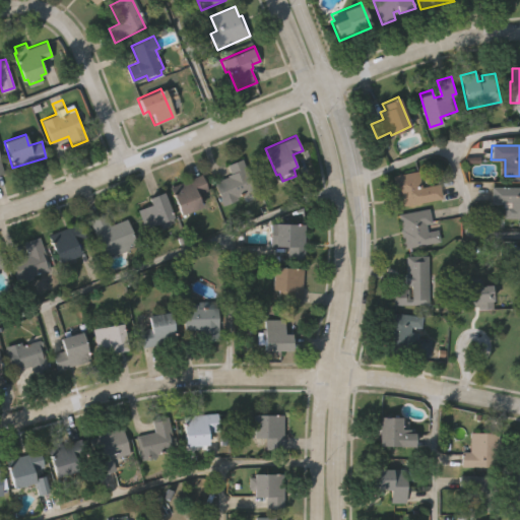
[(255,188),(237,195),(239,199),(224,205),(214,181),(228,175),(226,174),(231,172),(228,164),(242,157),(255,188)]
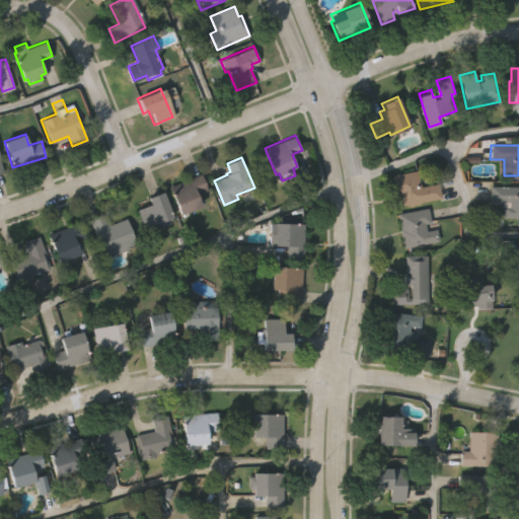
[(441,198),(397,206),(391,174),(417,169),(420,186),(438,181),(441,198)]
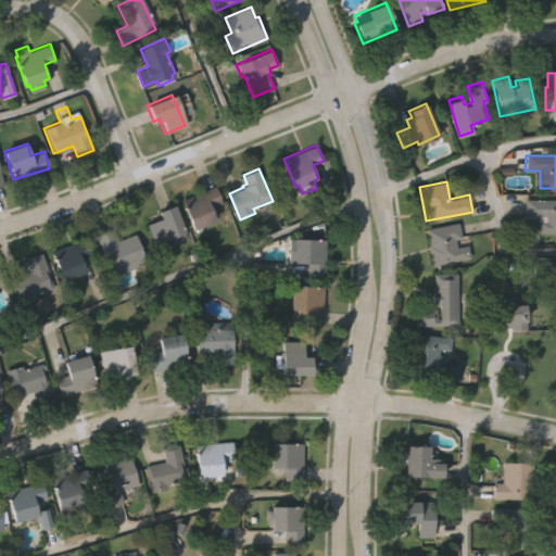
[(215,185),(223,203),(212,207),(216,219),(203,225),(205,230),(196,235),(181,199),(215,185)]
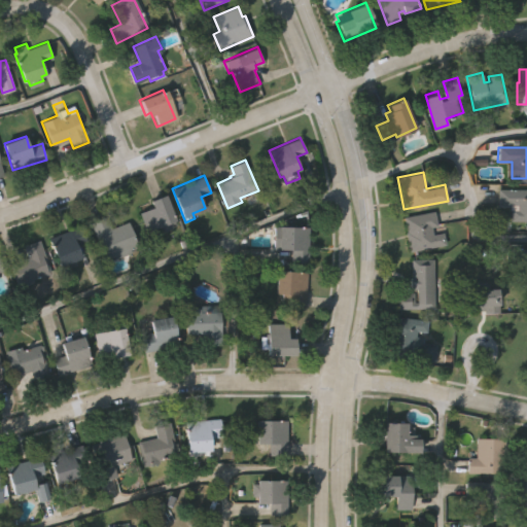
[(526,221),(511,221),(511,209),(516,209),(516,206),(498,206),(498,189),(526,189),(526,221)]
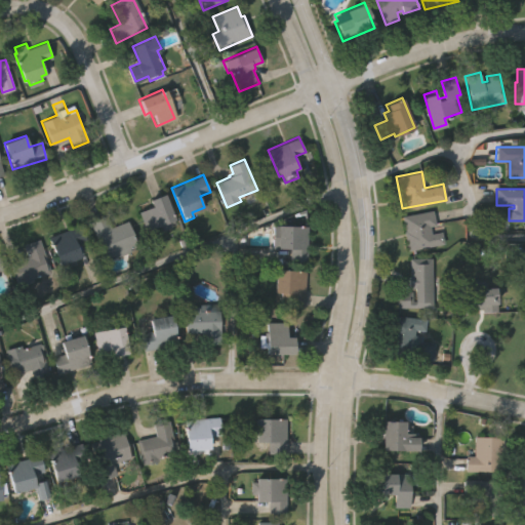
[(175,218),(147,231),(138,212),(152,207),(149,200),(164,194),(175,218)]
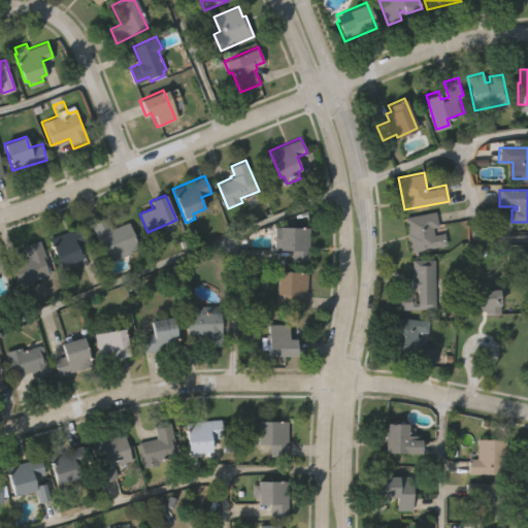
[(437,226),(433,227),(434,233),(443,231),(447,244),(410,252),(404,218),(435,211),(437,226)]
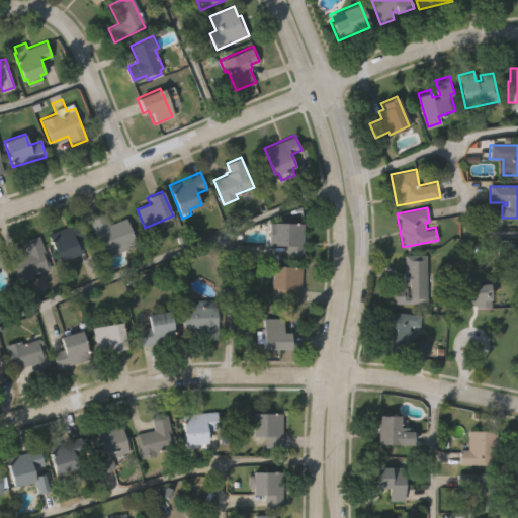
[(137,241),(127,244),(128,247),(113,253),(112,250),(104,254),(89,218),(105,210),(110,224),(126,217),(137,241)]
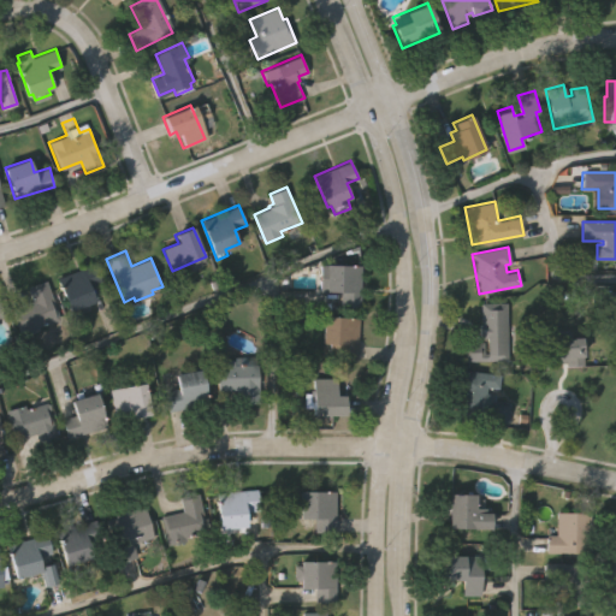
[(94,261),(102,280),(90,286),(96,302),(70,312),(57,277),(94,261)]
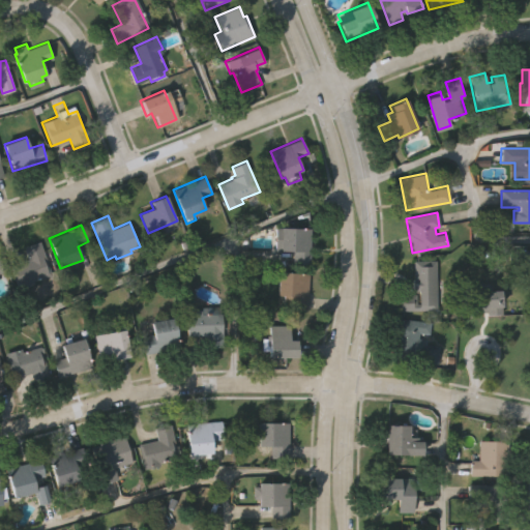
[(282,227),(312,228),(311,264),(294,263),(293,251),(281,251),(281,246),(275,246),(275,230),(282,230),(282,227)]
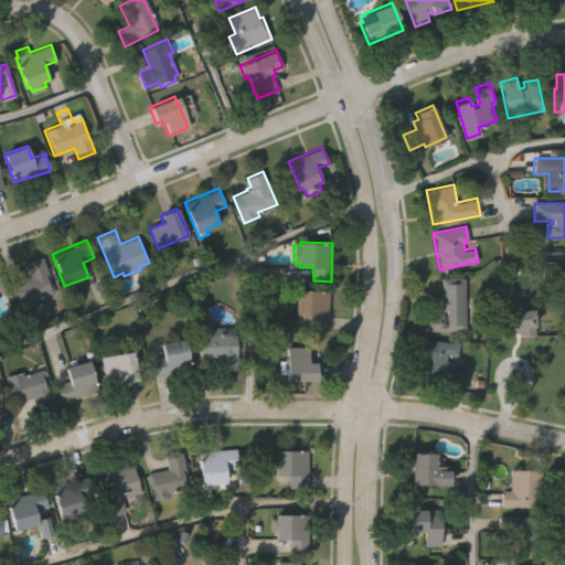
[(52,285),(32,294),(34,300),(20,307),(10,283),(30,274),(25,263),(41,256),(52,285)]
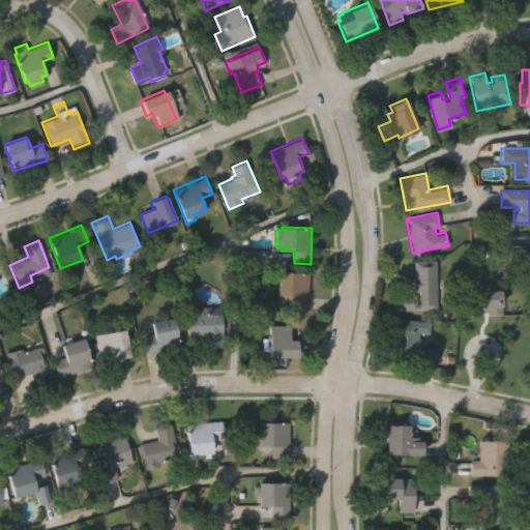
[(527,274),(509,274),(509,251),(527,251),(527,274)]
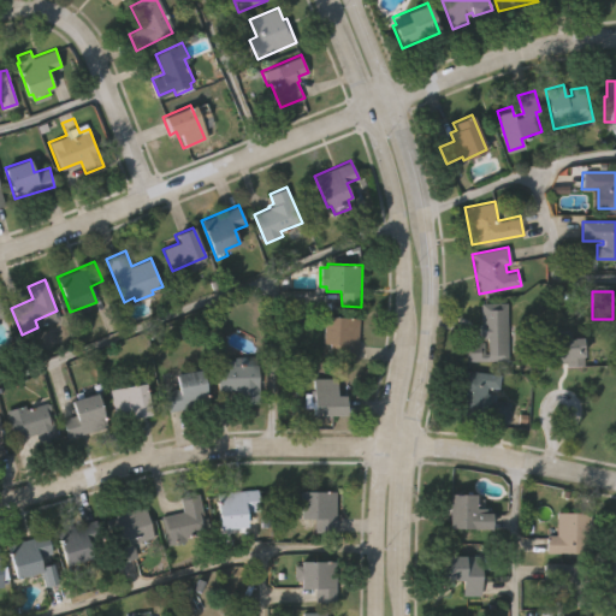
[(507,302),(509,360),(466,362),(465,341),(483,341),(483,353),(487,353),(486,337),(480,337),(479,325),(483,325),(481,302),(507,302)]
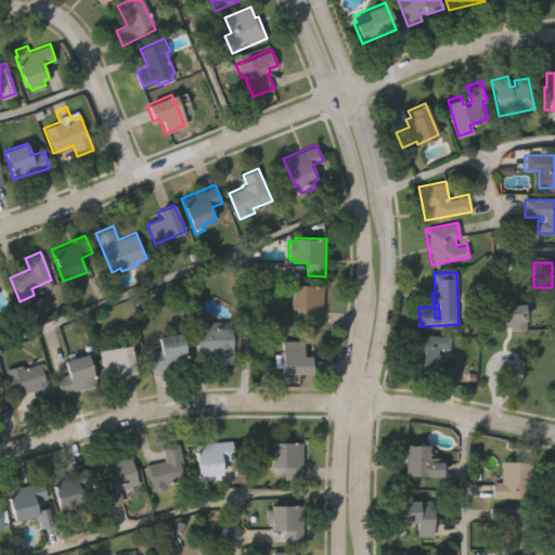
[(325,287),(323,324),(307,323),(308,311),(292,310),(293,285),(325,287)]
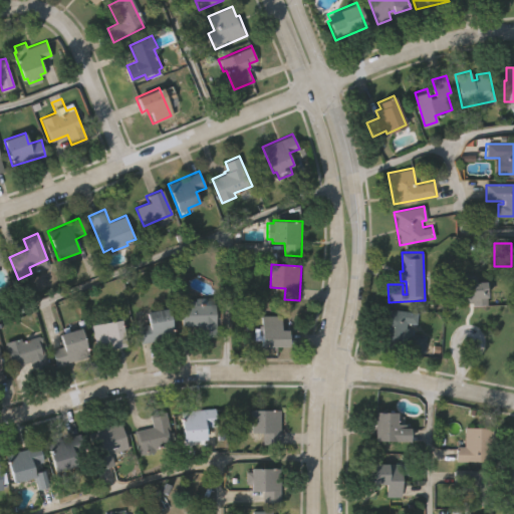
[(488,282),(488,307),(472,307),(472,303),(448,303),(448,276),(464,277),(464,282),(488,282)]
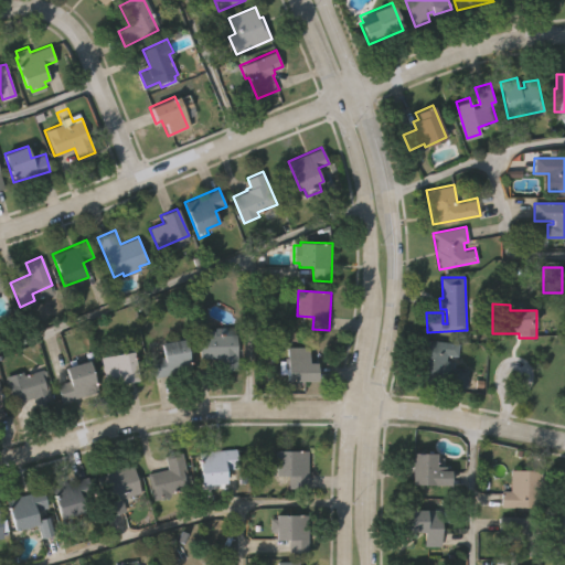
[(200,330),(216,330),(216,328),(236,328),(236,334),(237,334),(238,369),(221,369),(221,359),(200,359),(200,330)]
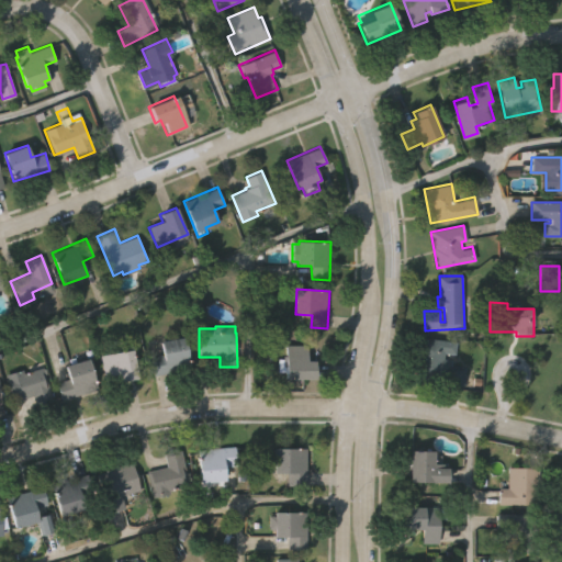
[(152,373),(149,355),(163,352),(160,339),(184,336),(189,368),(152,373)]
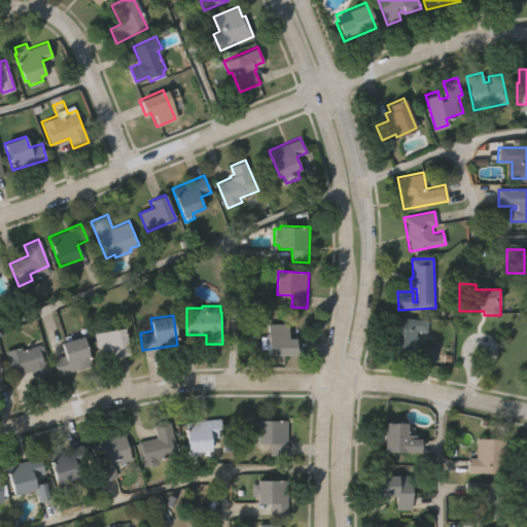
[(428,321),(427,332),(417,331),(416,338),(424,339),(423,344),(436,346),(434,361),(416,358),(417,353),(407,351),(406,359),(389,356),(391,340),(397,341),(398,336),(392,335),(395,316),(428,321)]
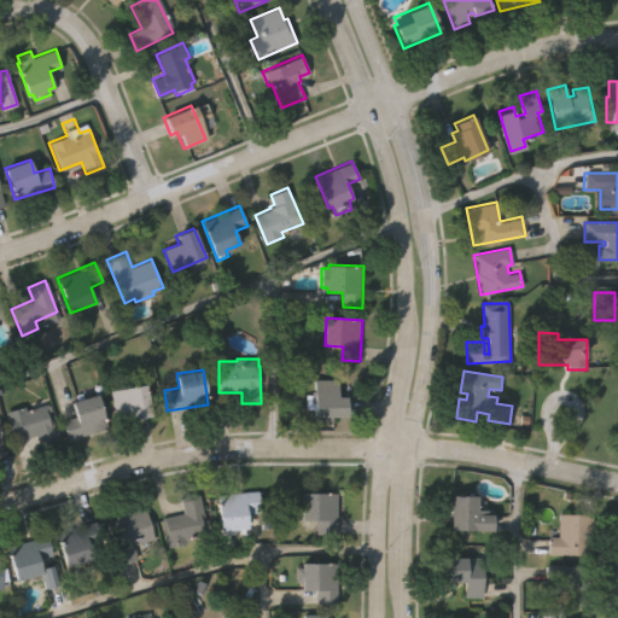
[(314,415),(314,380),(338,380),(338,396),(347,396),(347,415),(314,415)]
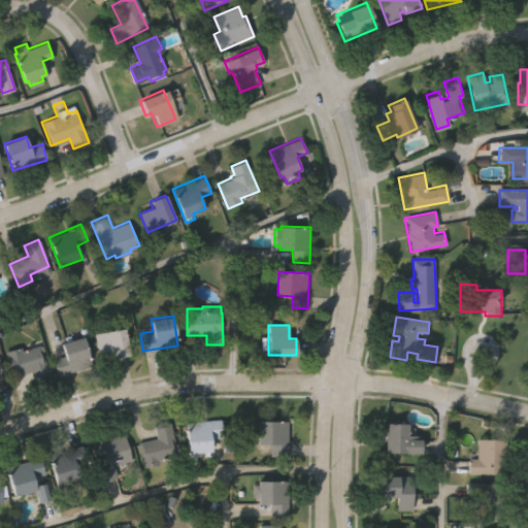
[(94,333),(124,327),(130,354),(110,358),(109,351),(98,353),(94,333)]
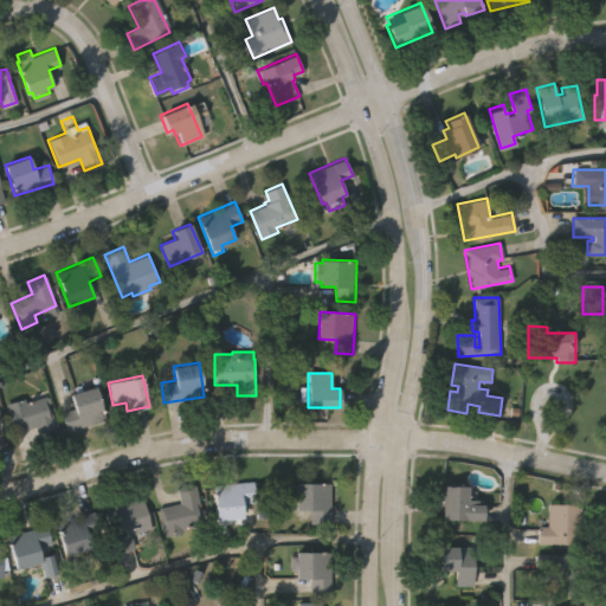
[(66,432),(62,412),(75,408),(70,394),(95,386),(105,420),(66,432)]
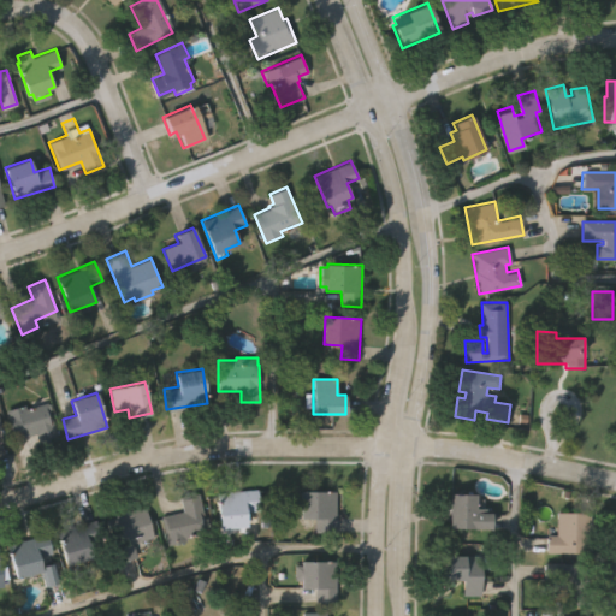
[(58,437),(41,442),(37,430),(15,436),(6,407),(24,401),(25,404),(47,398),(58,437)]
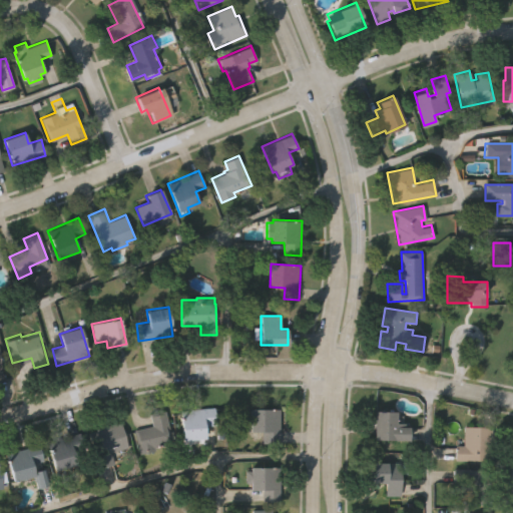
[(213,408),(215,425),(203,426),(204,438),(202,438),(203,444),(185,445),(185,440),(181,441),(179,411),(213,408)]
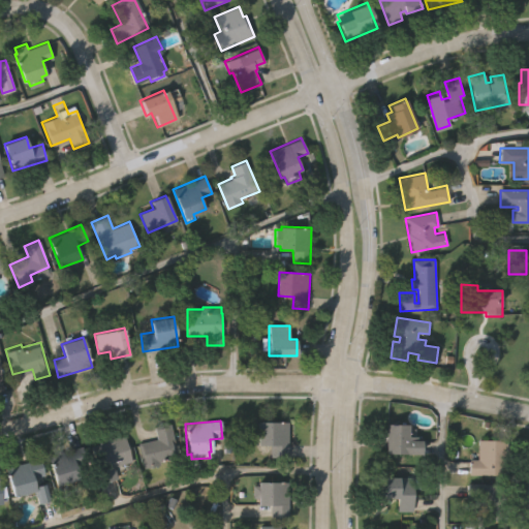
[(288,457),(270,457),(270,444),(257,444),(257,421),(288,422),(288,457)]
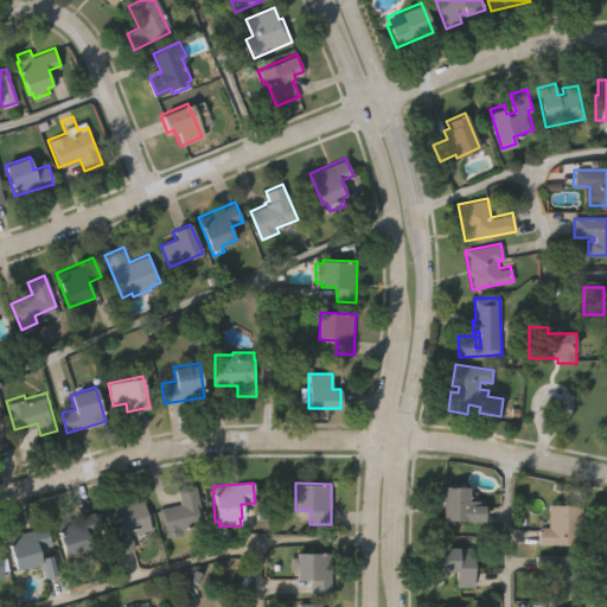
[(181,503),(178,489),(197,485),(206,523),(184,529),(185,532),(165,537),(158,508),(181,503)]
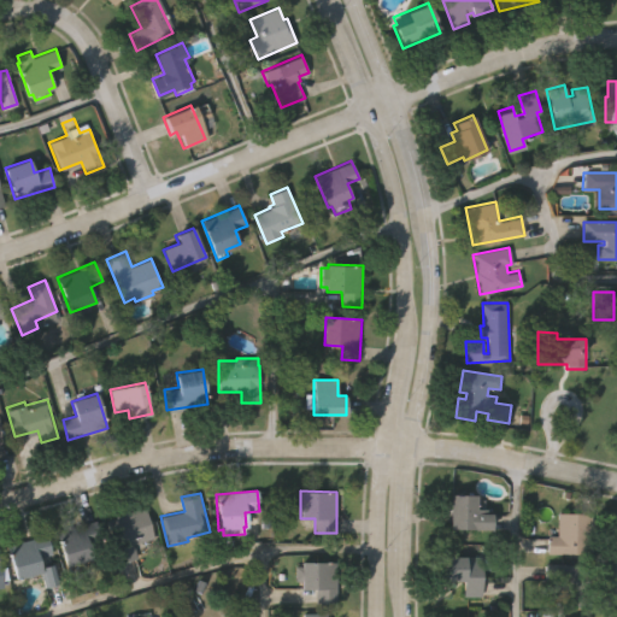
[(492,532),(450,530),(451,495),(477,495),(476,509),(487,509),(487,513),(492,513),(492,532)]
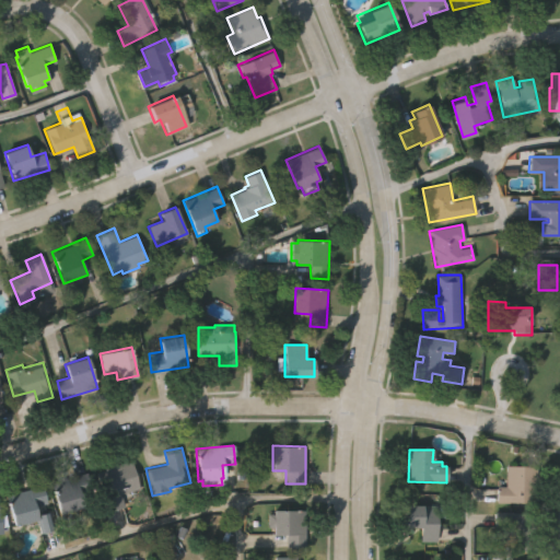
[(140,488),(121,492),(125,505),(106,511),(96,470),(105,468),(105,465),(128,459),(128,461),(132,459),(140,488)]
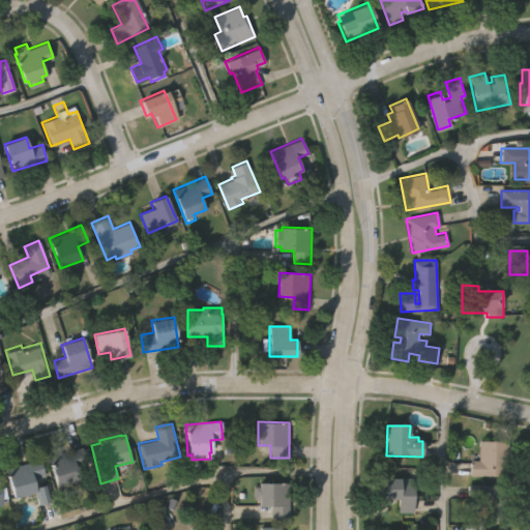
[(509,460),(509,474),(471,474),(471,460),(479,460),(479,439),(508,439),(508,446),(511,446),(510,460),(509,460)]
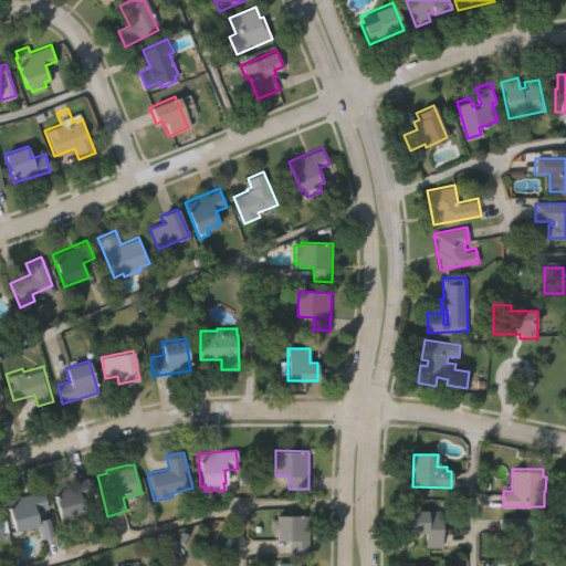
[(88,475),(94,495),(82,499),(85,511),(61,519),(52,488),(88,475)]
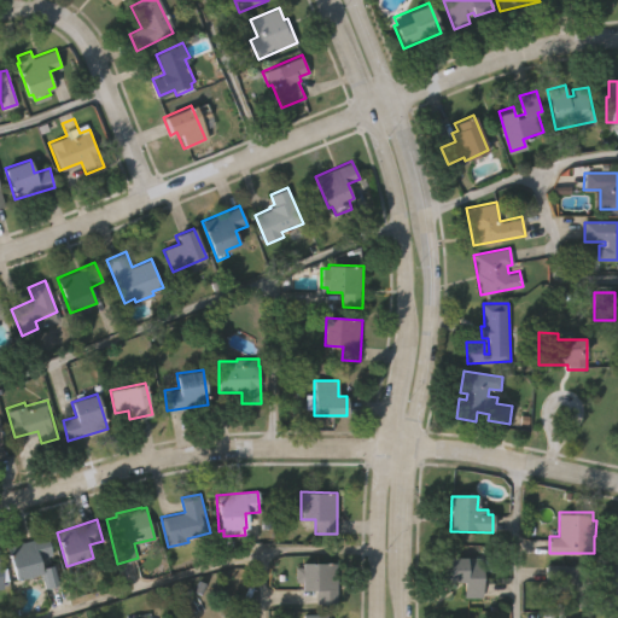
[(46,532),(53,553),(40,557),(42,566),(53,563),(59,582),(45,587),(42,578),(23,584),(21,578),(17,579),(6,544),(46,532)]
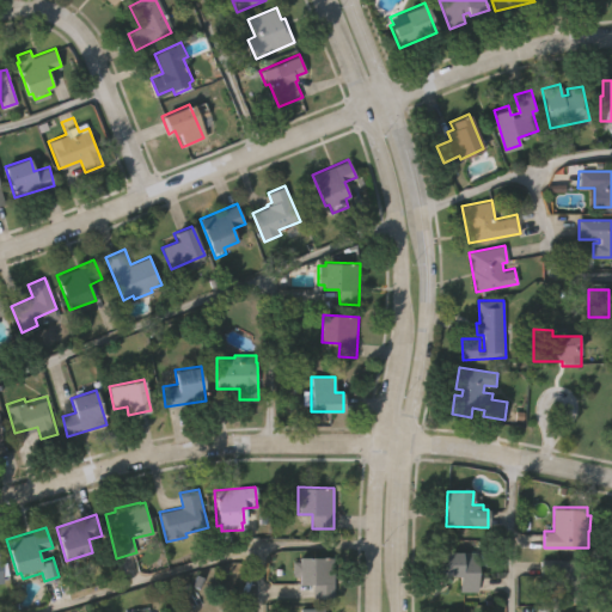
[(478,552),(477,592),(457,592),(458,577),(438,577),(439,551),(478,552)]
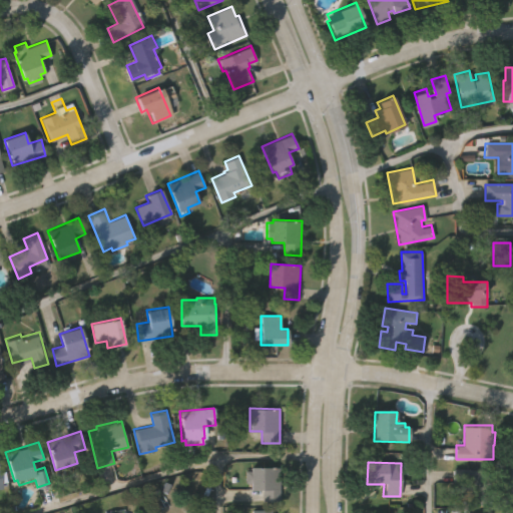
[(493,485),(492,503),(467,502),(467,484),(453,484),(453,468),(490,469),(490,485),(493,485)]
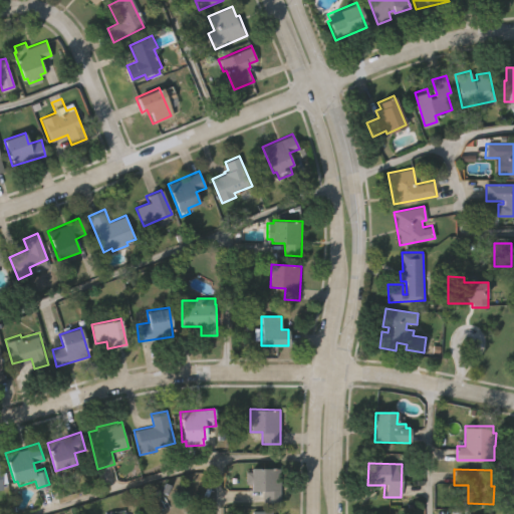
[(280,470),(280,504),(263,504),(263,492),(251,492),(251,485),(246,485),(246,473),(251,474),(251,470),(280,470)]
